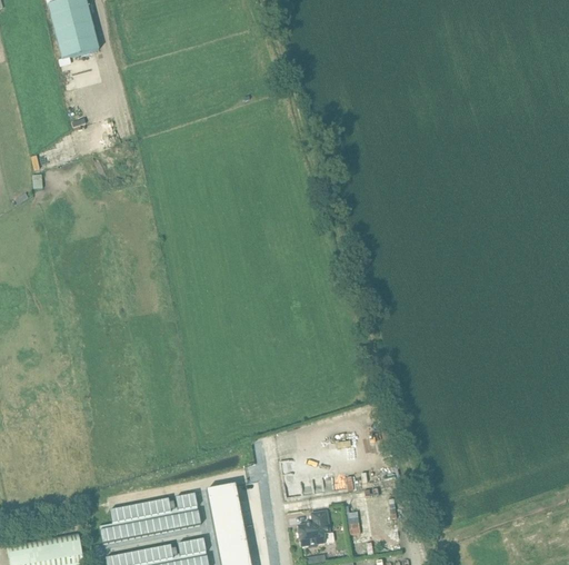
[(60,0),(48,3),(62,57),(98,47),(86,0),(60,0)]
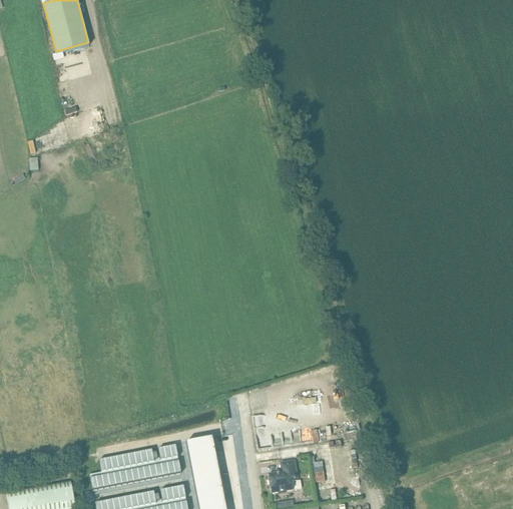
[(211,435),(185,440),(190,465),(216,460),(214,447),(212,435),(211,435)]
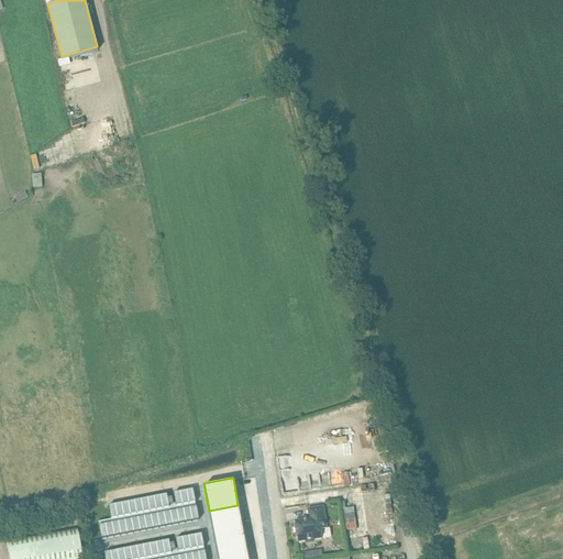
[(110,516),(98,518),(101,536),(198,517),(192,486),(173,491),(175,502),(173,503),(172,495),(167,495),(166,492),(108,503),(110,516)]
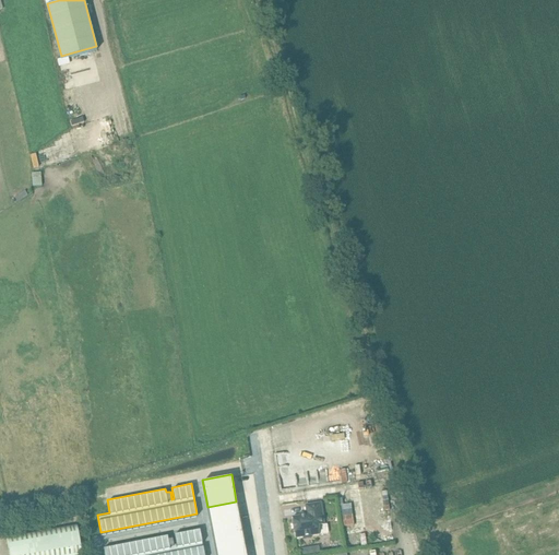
[(299,514),(292,515),(295,534),(302,533),(302,535),(310,534),(310,532),(319,531),(318,522),(323,521),(323,514),(320,499),(306,502),(307,509),(304,509),(299,510),(299,514)]
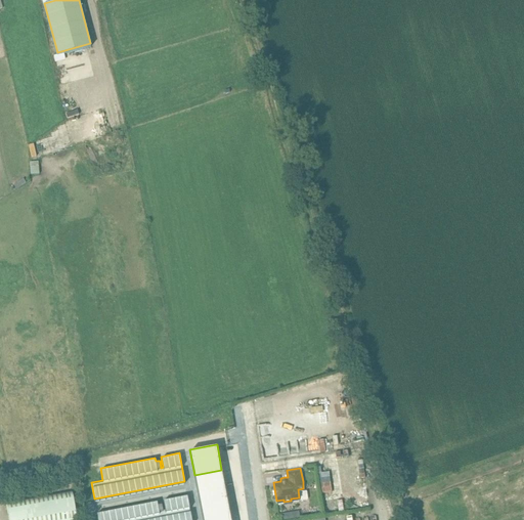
[(329,468),(317,470),(320,489),(332,488),(329,468)]
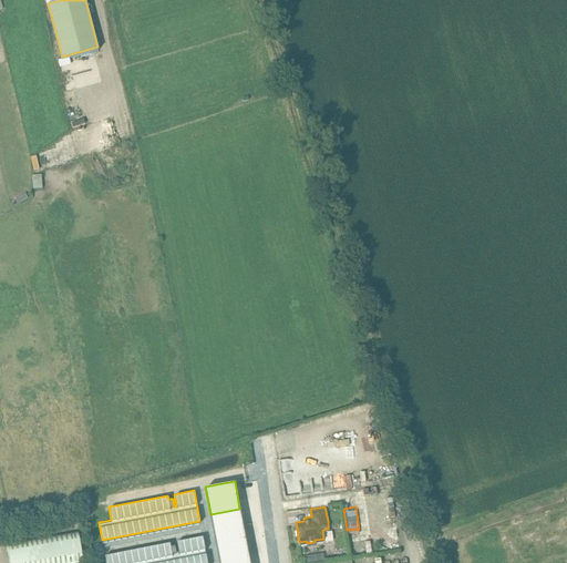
[(239,509),(210,514),(216,541),(245,535),(243,522),(241,522),(239,509)]
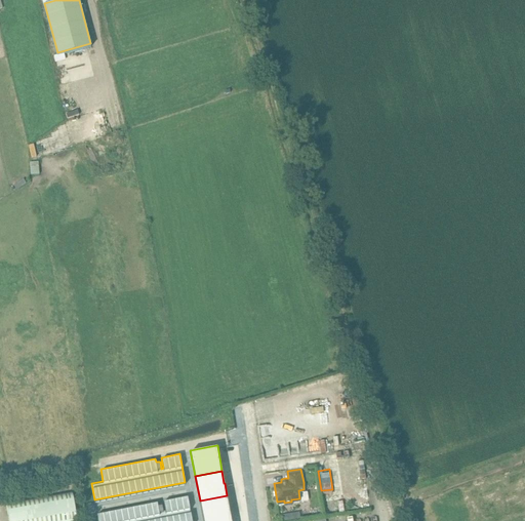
[(72,488),(6,499),(9,520),(64,520),(77,519),(72,488)]
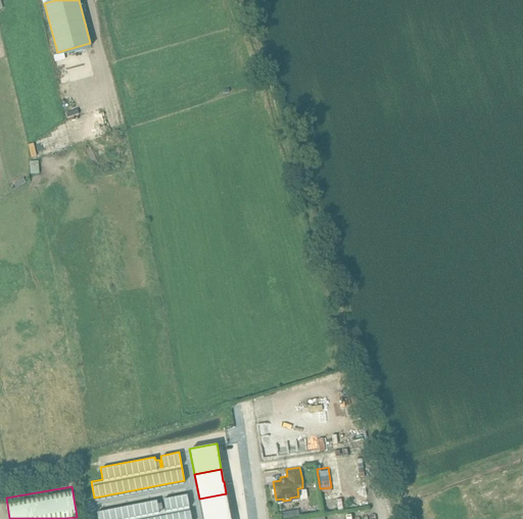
[(156,500),(96,511),(97,518),(191,518),(187,493),(162,498),(164,509),(162,509),(161,502),(157,503),(156,500)]
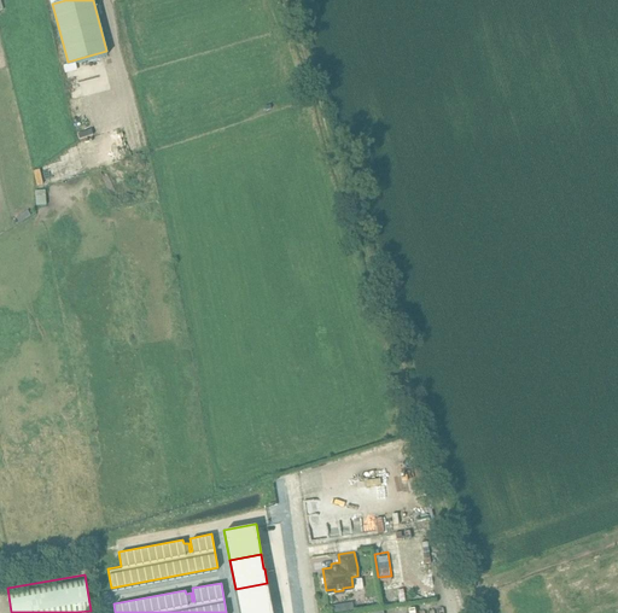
[(267,583),(235,589),(239,612),(270,612),(273,612),(269,599),(270,597),(267,583)]
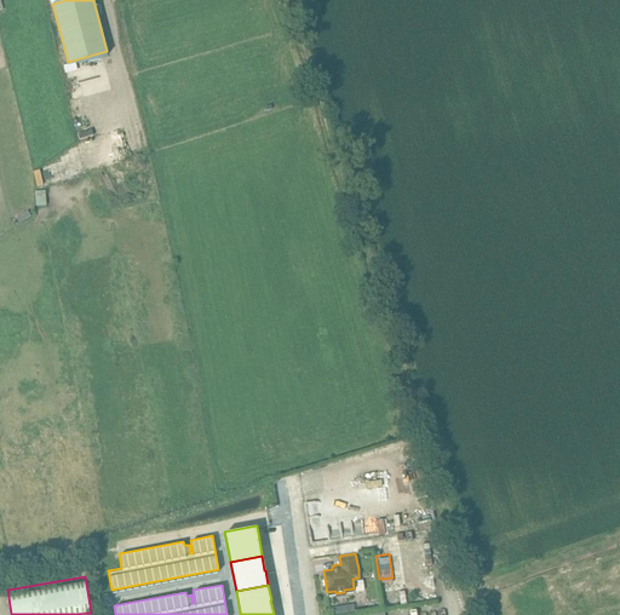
[(355,609),(354,601),(331,604),(332,613),(355,609)]
